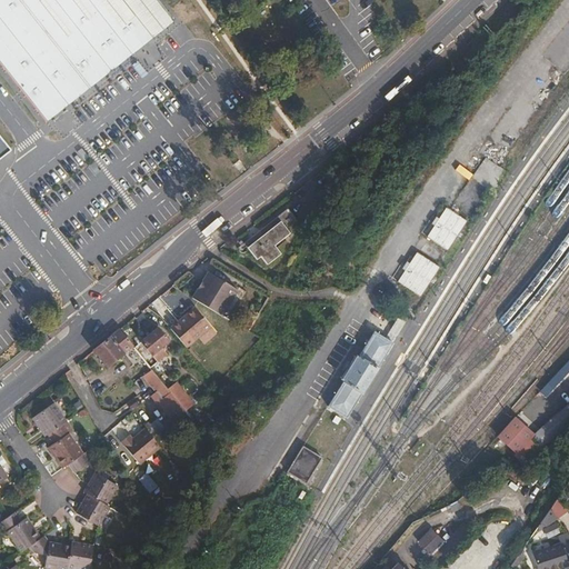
[(175,20),(158,0),(0,0),(0,63),(46,122),(175,20)]
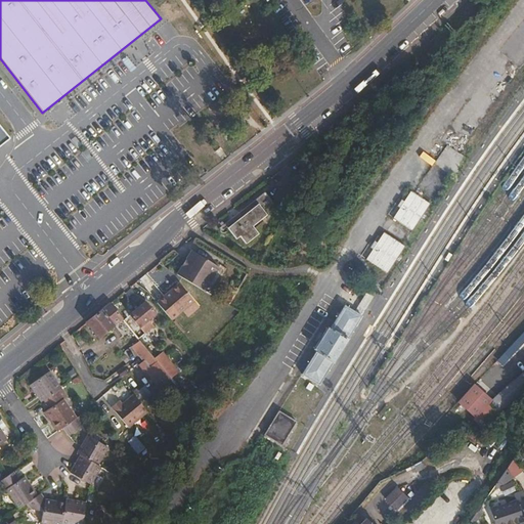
[(523,51),(514,44),(515,43),(510,39),(499,50),(519,67),(523,60),(523,51)]
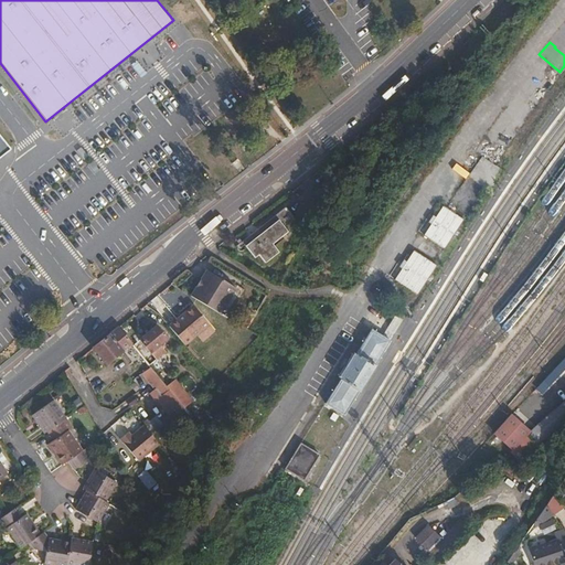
[(264,125),(256,129),(265,140),(272,136),(264,125)]
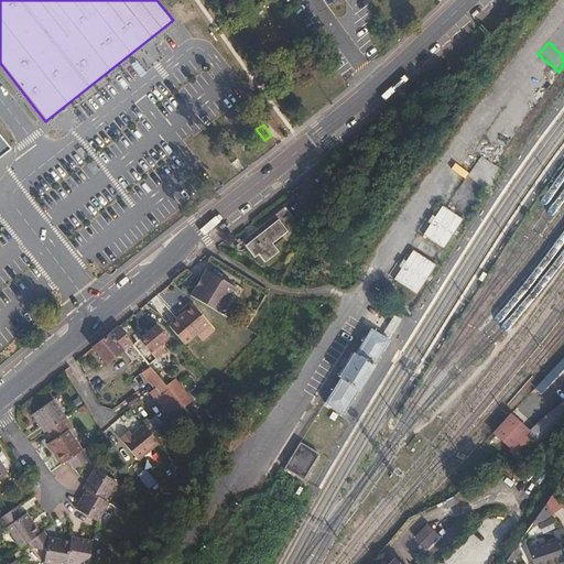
[(0,155),(10,148),(0,134),(0,155)]
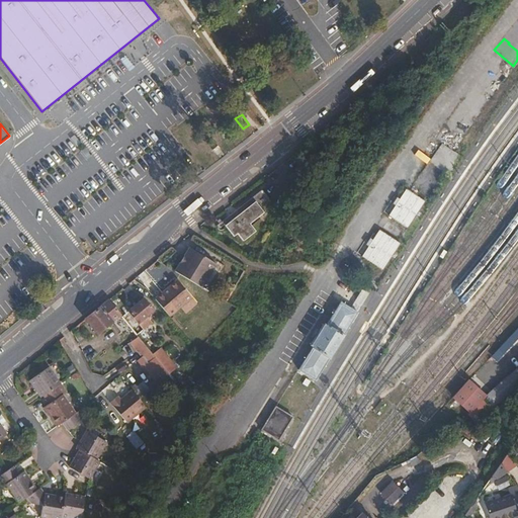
[(387,214),(407,228),(425,201),(406,188),(387,214)]
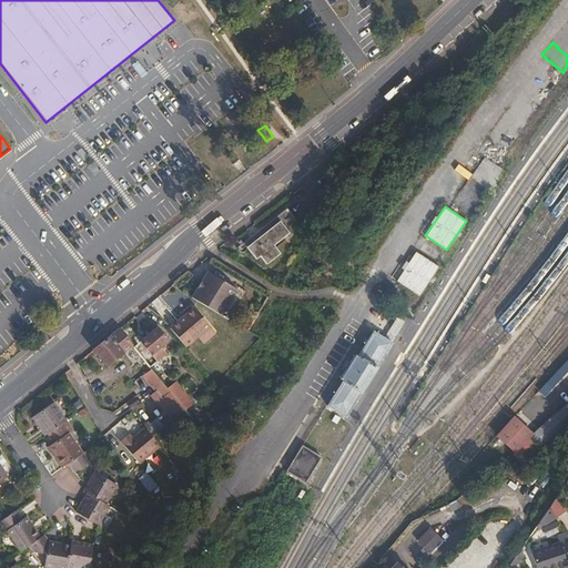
[(255,236),(254,235),(243,243),(256,260),(260,256),(266,264),(281,253),(274,245),(290,233),(286,229),(296,220),(287,209),(257,232),(259,234),(255,236)]
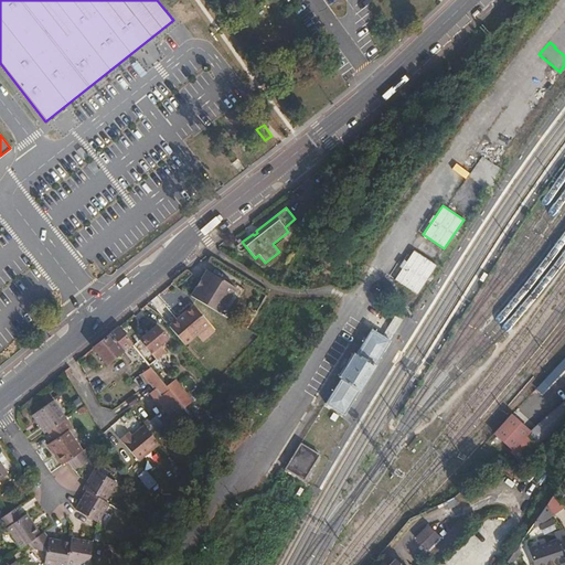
[(394,277),(418,292),(437,264),(412,248),(394,277)]
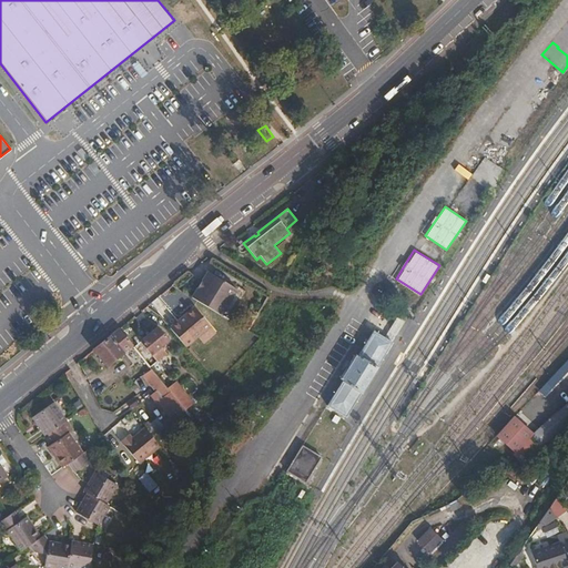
[(191,297),(221,316),(237,290),(208,272),(191,297)]
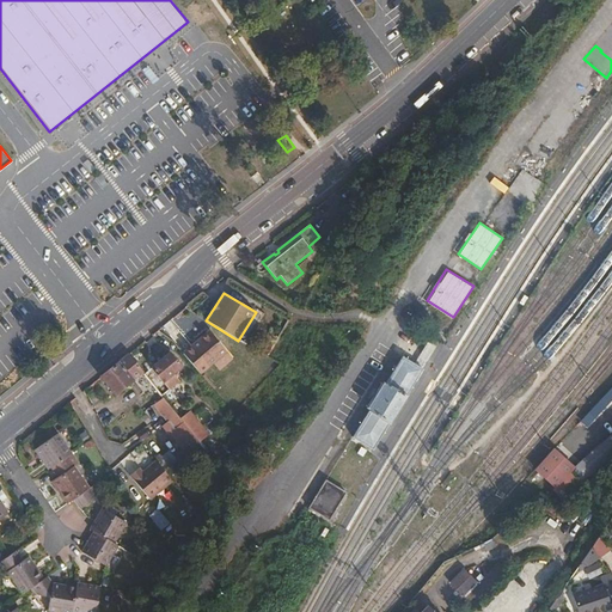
[(209,331),(199,340),(201,341),(210,332),(209,331)]
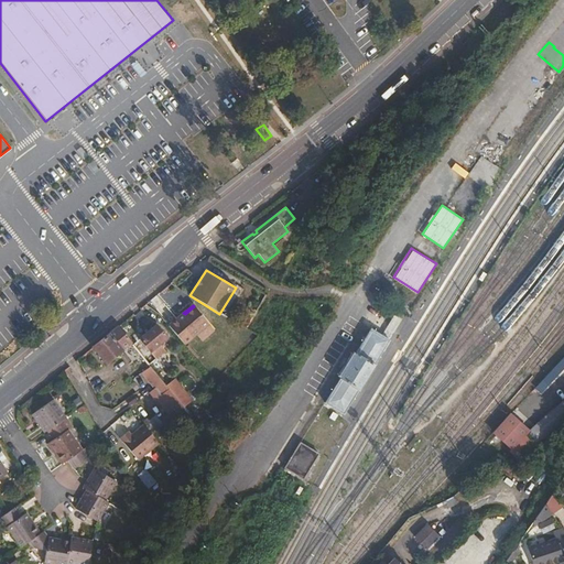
[(169,326),(185,345),(196,335),(209,324),(194,306),(185,314),(183,313),(169,326)]
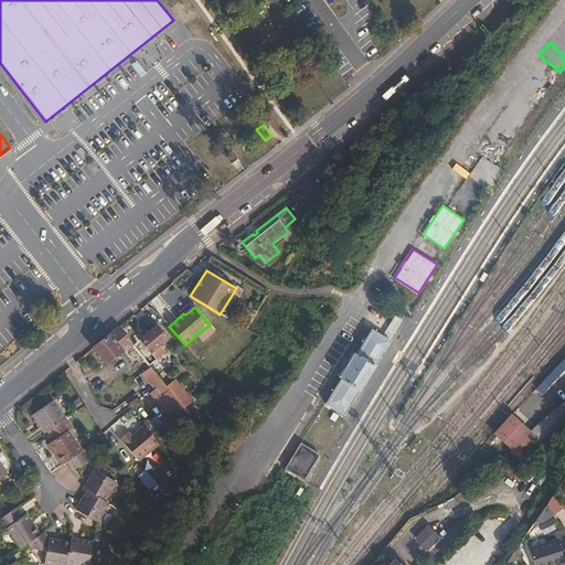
[(403,321),(394,316),(387,326),(384,331),(382,334),(391,340),(393,337),(396,331),(403,321)]
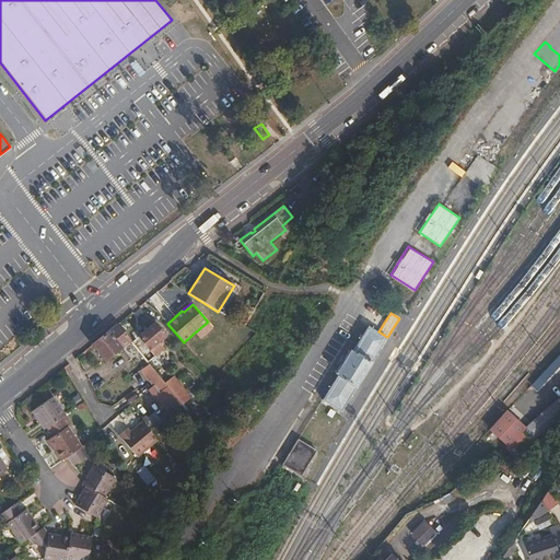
[(208,322),(195,333),(200,339),(213,328),(208,322)]
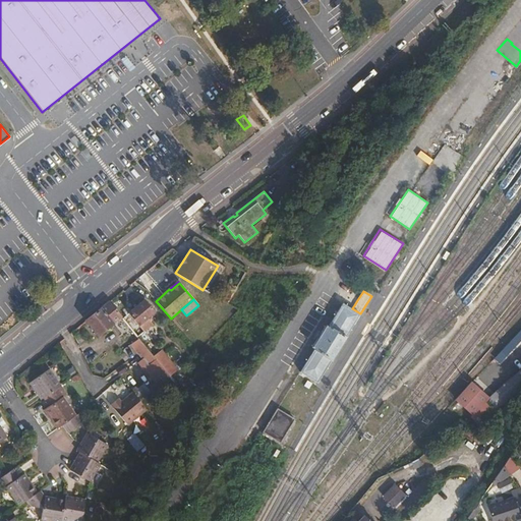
[(145,300),(129,313),(145,331),(153,324),(148,317),(155,312),(145,300)]
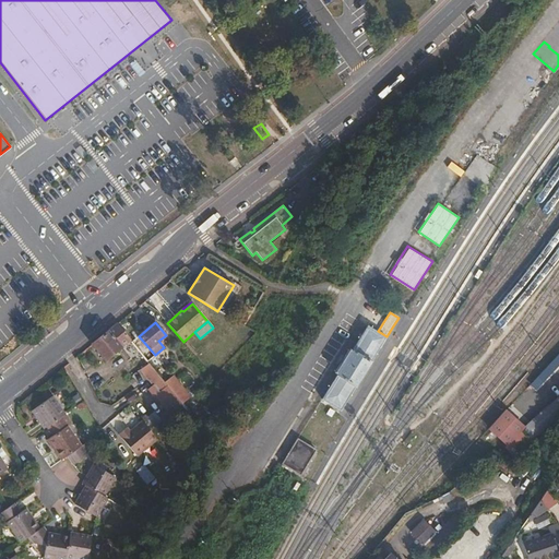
[(131,340),(117,323),(93,343),(106,360),(131,340)]
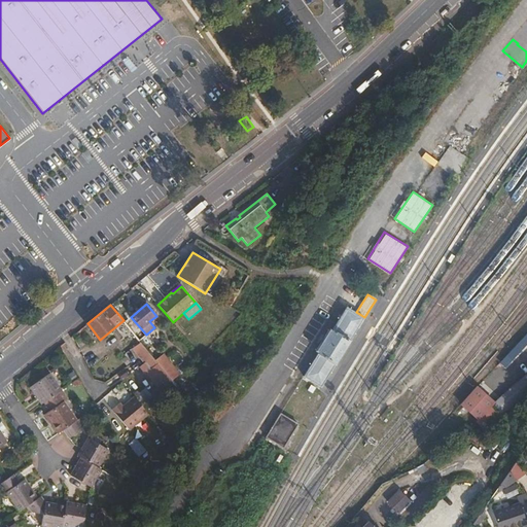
[(318,352),(304,376),(321,387),(363,318),(346,307),(331,330),(329,329),(316,351),(318,352)]
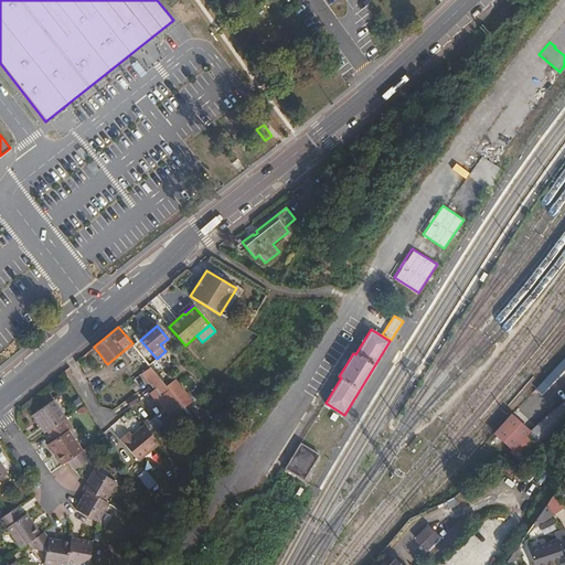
[(161,396),(169,390),(150,366),(142,373),(161,396)]
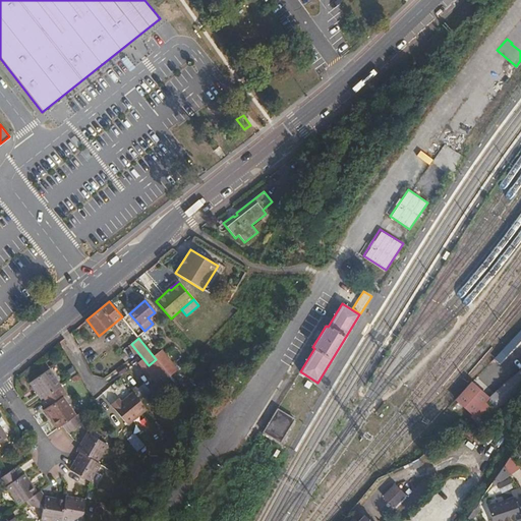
[(44,398),(61,386),(49,369),(30,383),(35,391),(41,400),(44,398)]
